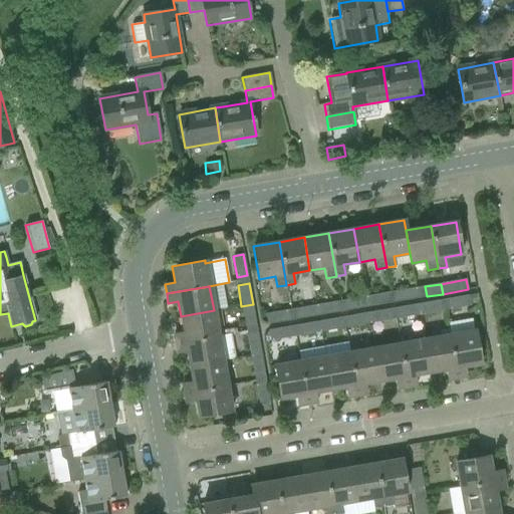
[(413,288),(394,291),(396,302),(411,299),(415,298),(418,298),(416,287),(413,288)]
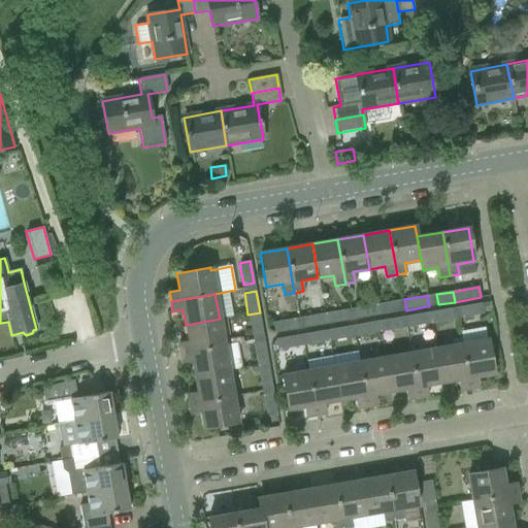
[(398,300),(376,304),(377,315),(400,311),(398,300)]
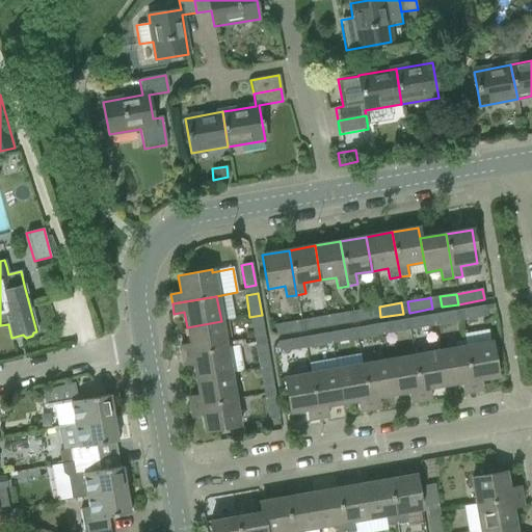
[(463,310),(466,320),(486,316),(485,306),(463,310)]
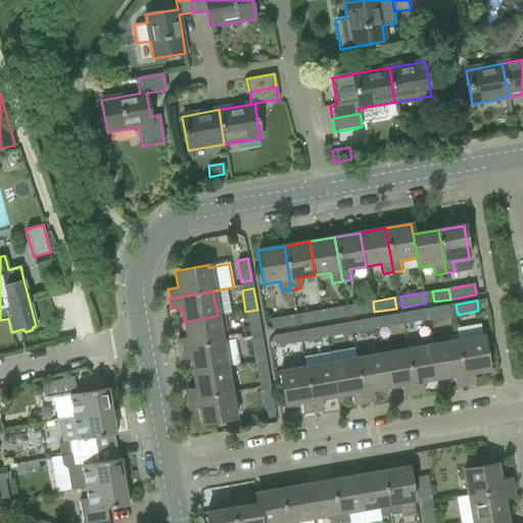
[(373,301),(349,305),(351,316),(374,312),(373,301)]
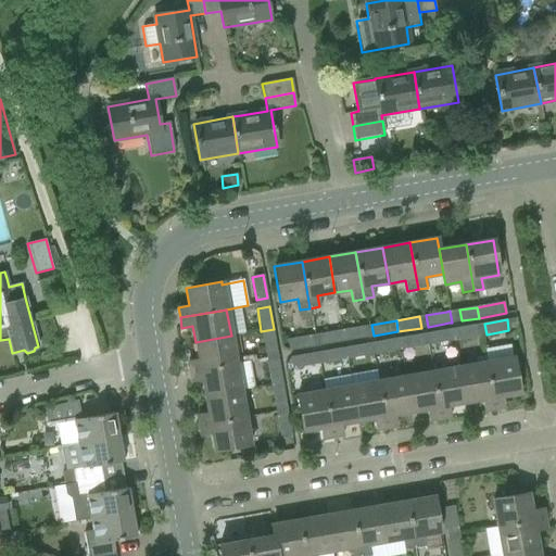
[(475,325),(452,329),(454,340),(477,336),(475,325)]
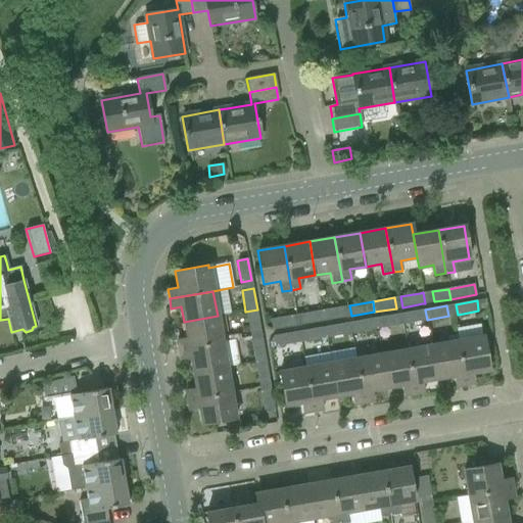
[(343,306),(319,311),(321,321),(345,317),(343,306)]
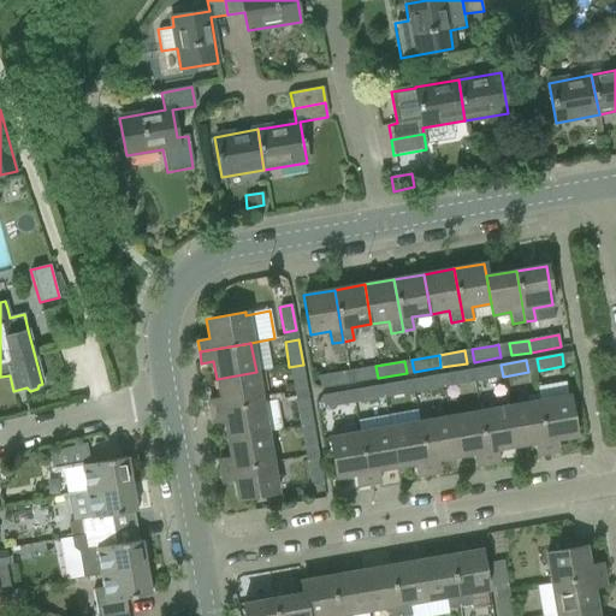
[(303,365),(289,367),(292,391),(307,389),(303,365)]
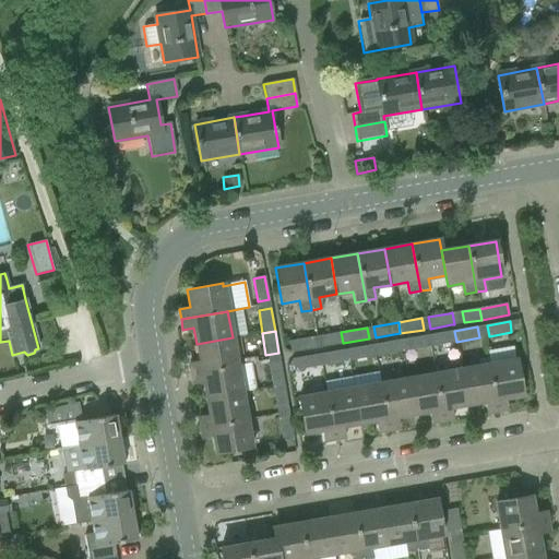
[(454,331),(430,335),(432,346),(456,342),(454,331)]
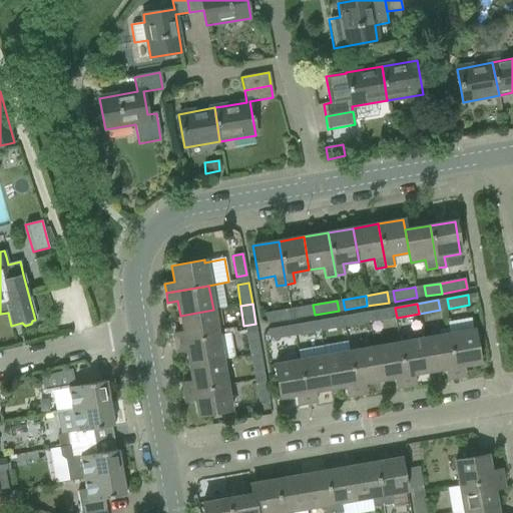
[(313,305),(293,308),(295,319),(315,315),(313,305)]
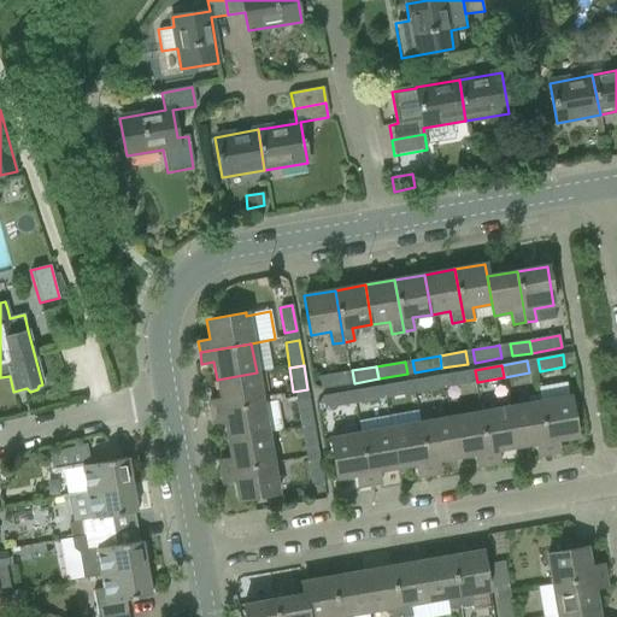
[(345,371),(319,376),(322,388),(347,385),(345,371)]
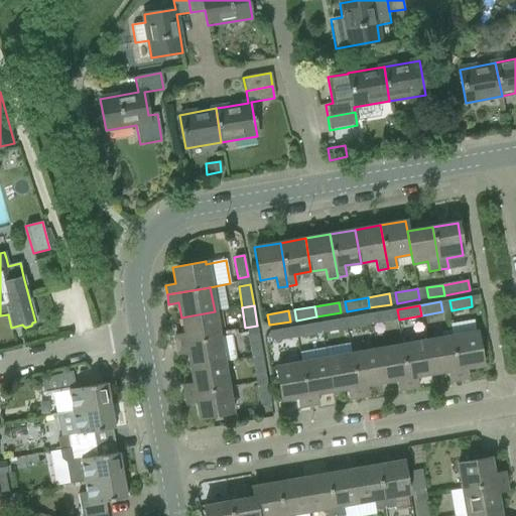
[(392,310),(370,314),(371,325),(394,320),(392,310)]
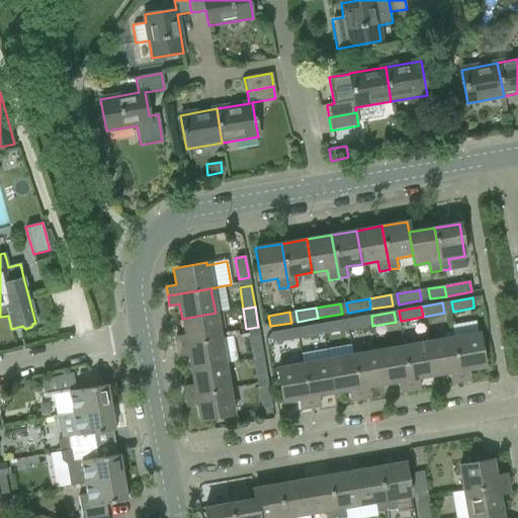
[(175,336),(176,346),(220,338),(216,313),(182,319),(185,334),(175,336)]
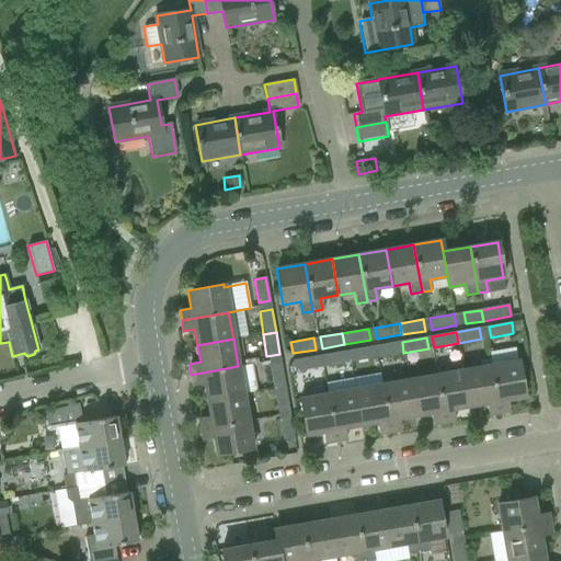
[(402,342),(378,345),(380,356),(403,353),(402,342)]
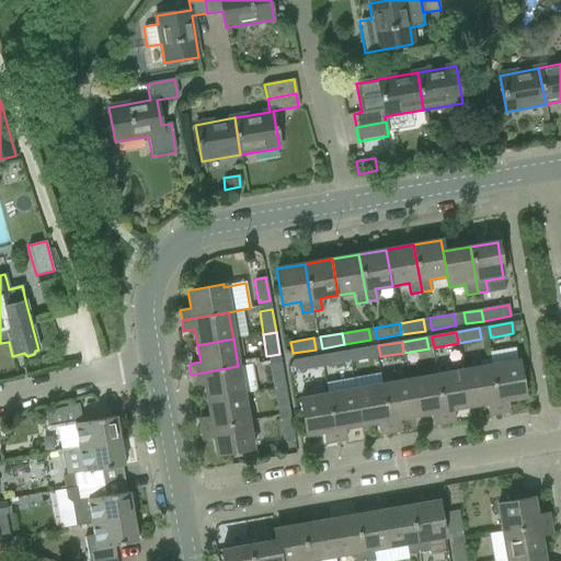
[(371,346),(347,351),(350,362),(374,357),(371,346)]
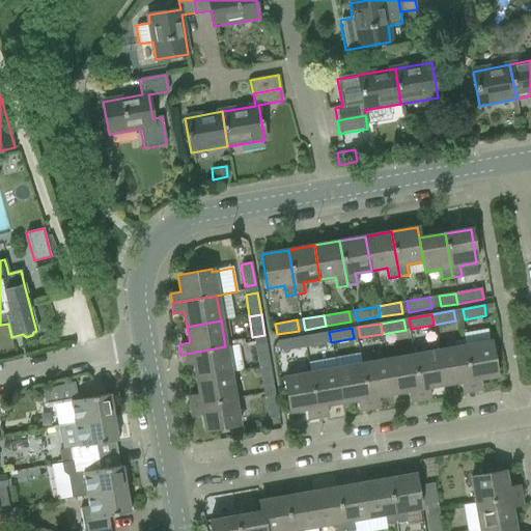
[(331,342),(329,332),(309,335),(311,345),(331,342)]
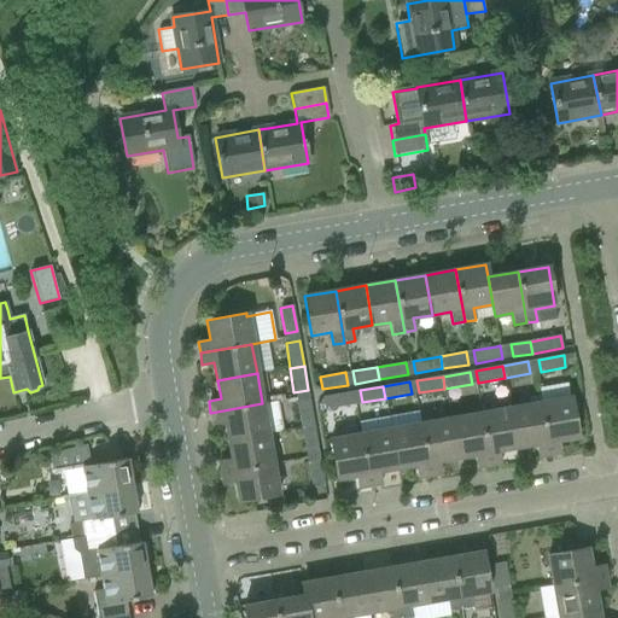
[(347,394),(322,397),(325,410),(349,407),(347,394)]
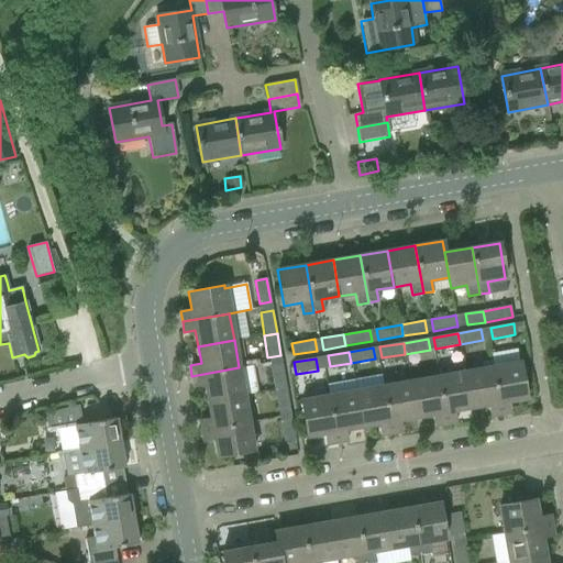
[(483,368),(465,371),(471,408),(488,405),(490,416),(500,414),(492,366),(492,361),(482,363),(483,368)]
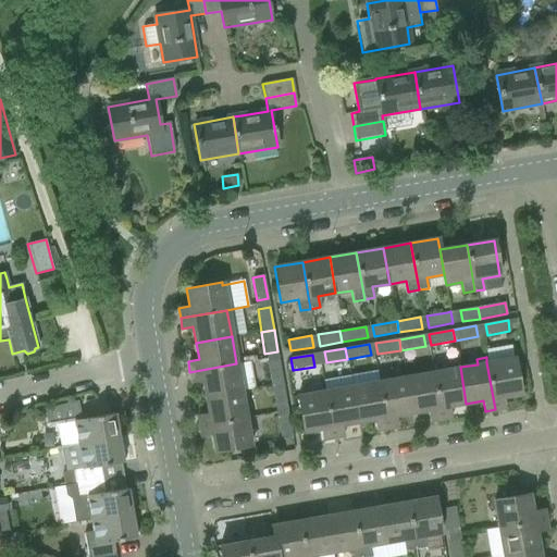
[(515,358),(486,362),(495,409),(505,408),(503,397),(521,394),(515,358)]
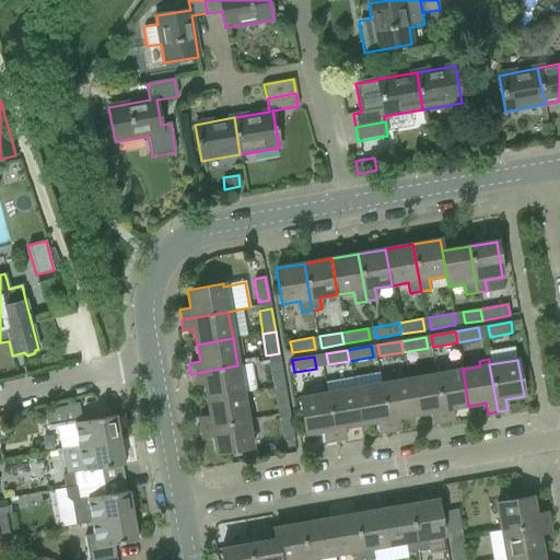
[(268,364),(272,387),(284,385),(281,363),(268,364)]
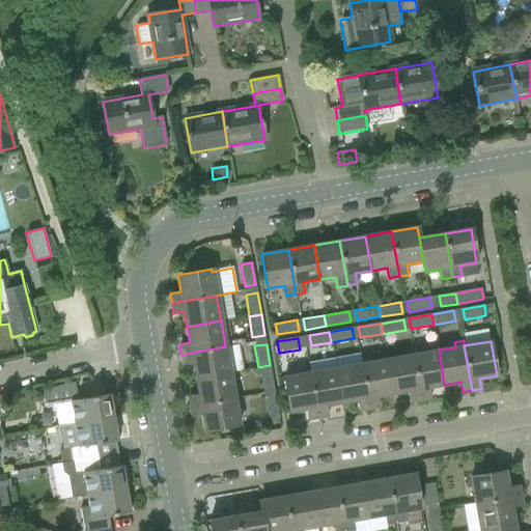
[(193,363),(196,379),(230,372),(225,346),(180,355),(183,364),(193,363)]
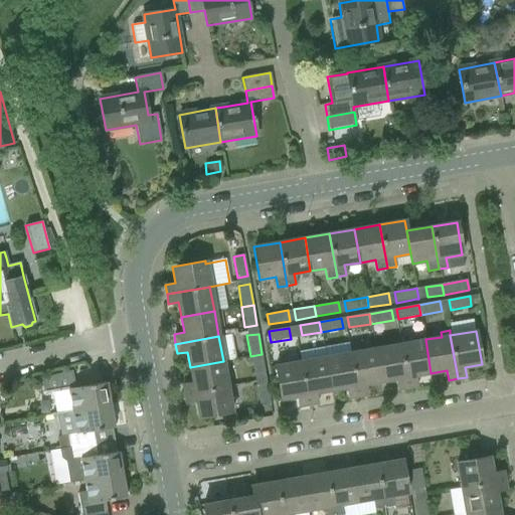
[(425,339),(400,344),(407,387),(417,386),(415,375),(431,373),(425,339)]
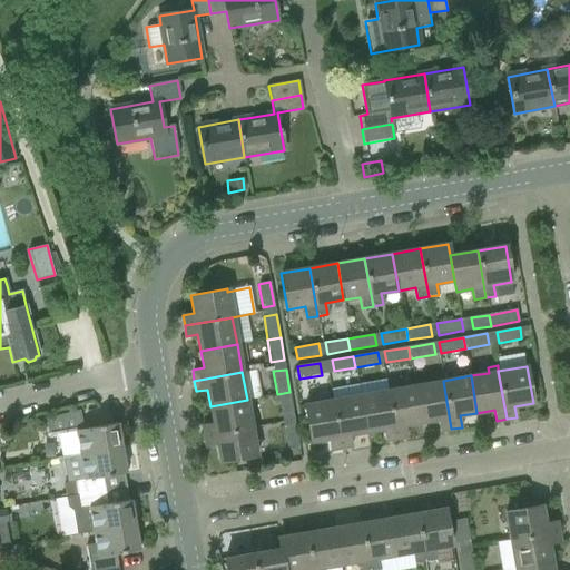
[(443,381),(415,385),(422,422),(439,420),(441,431),(451,429),(443,381)]
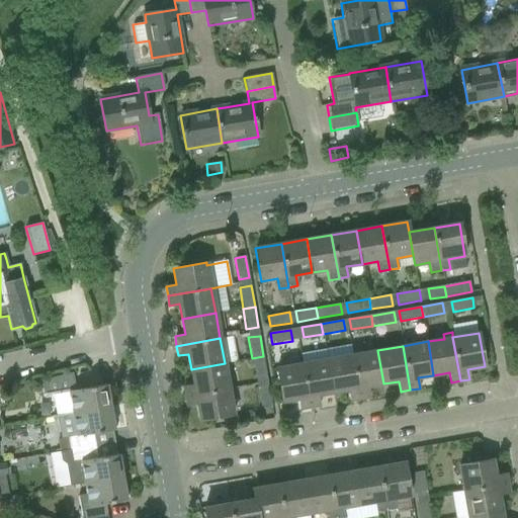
[(377,350),(352,355),(360,399),(369,397),(367,386),(383,383),(377,350)]
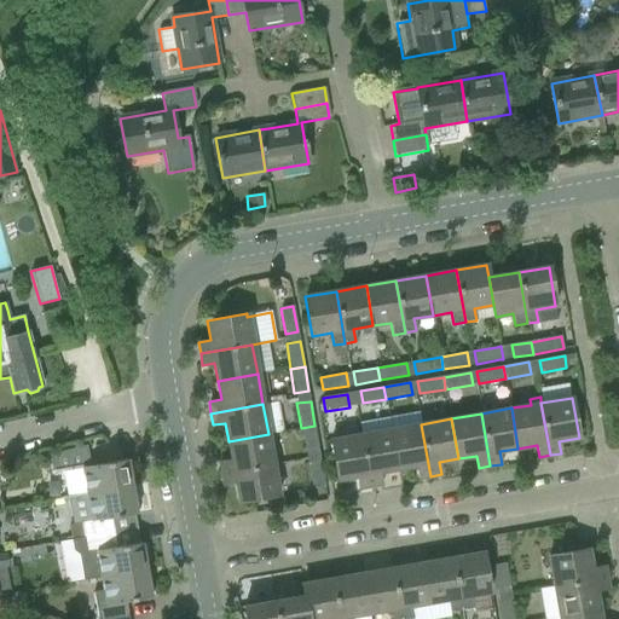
[(421,424),(391,429),(398,469),(416,467),(418,479),(431,476),(421,424)]
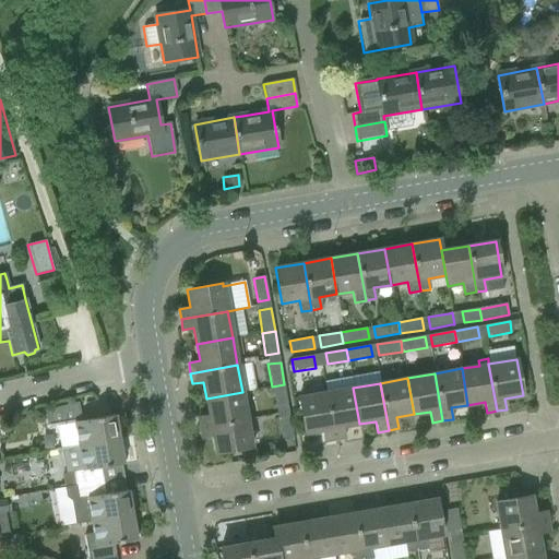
[(284,384),(272,387),(275,408),(288,407),(284,384)]
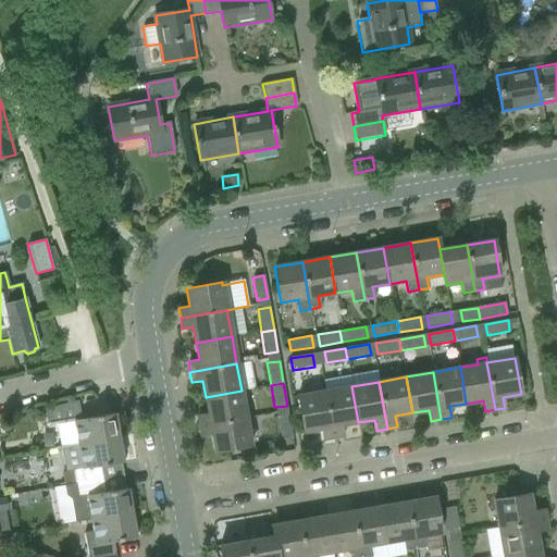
[(351,386),(324,391),(333,437),(343,436),(341,425),(358,422),(351,386)]
